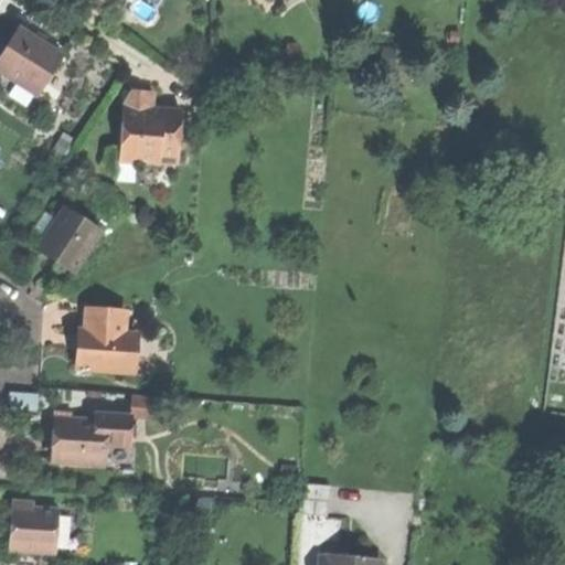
[(4,51),(0,57),(0,71),(39,95),(64,55),(19,28),(4,51)]
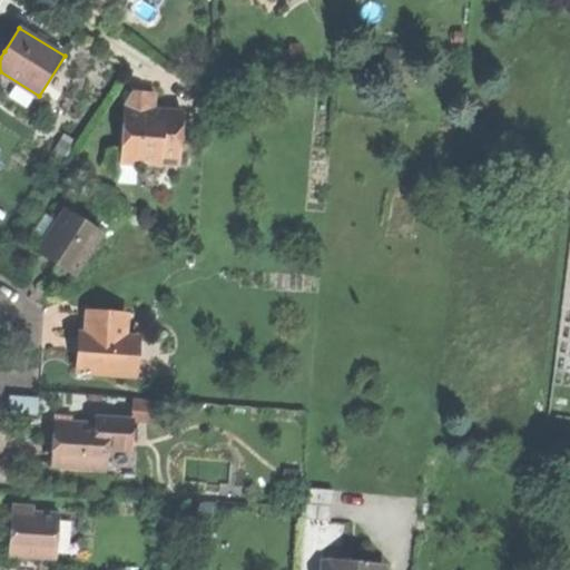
[(126,104),(126,112),(154,112),(154,107),(156,107),(156,92),(148,92),(148,96),(139,96),(139,92),(133,92),(126,104)]
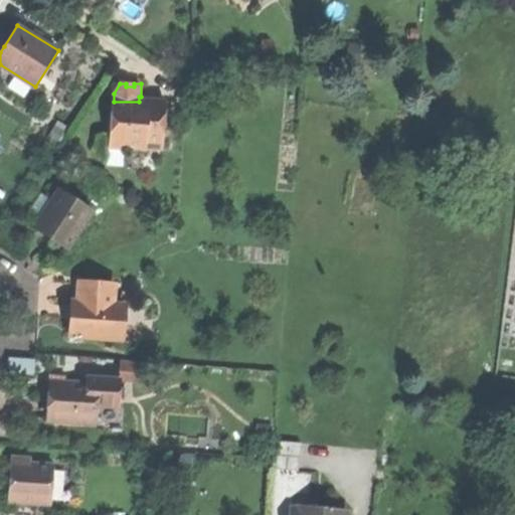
[(139,102),(114,102),(113,145),(123,145),(123,149),(147,149),(147,147),(162,147),(162,125),(165,125),(166,98),(152,97),(141,97),(139,97),(139,102)]
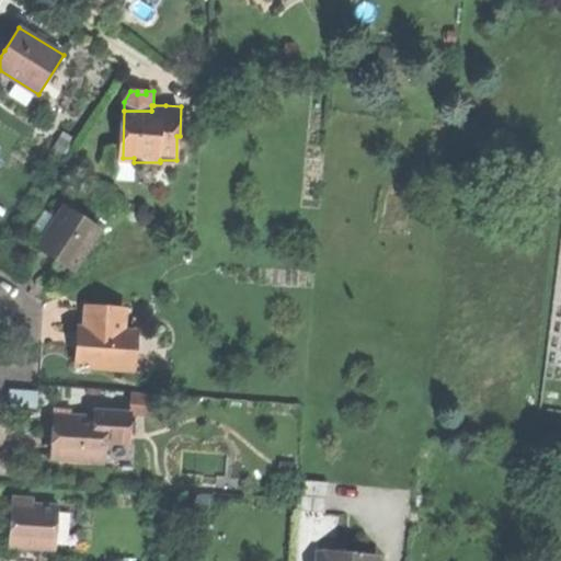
[(56,256),(76,268),(101,229),(65,206),(60,215),(45,239),(39,247),(56,256)]
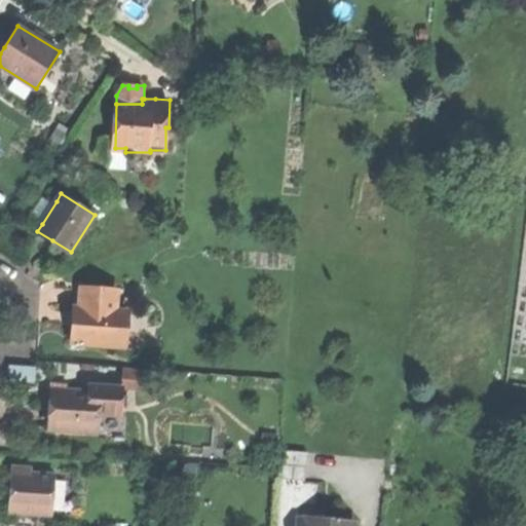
[(31,216),(42,224),(57,201),(44,194),(31,216)]
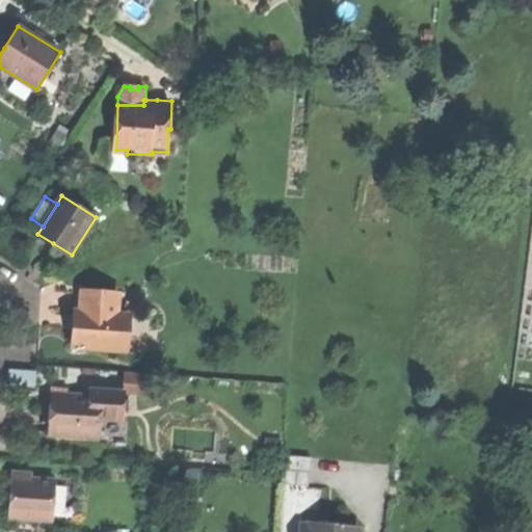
[(74,347),(121,349),(121,330),(131,331),(132,312),(120,312),(121,292),(84,290),(83,310),(83,322),(75,322),(74,347)]
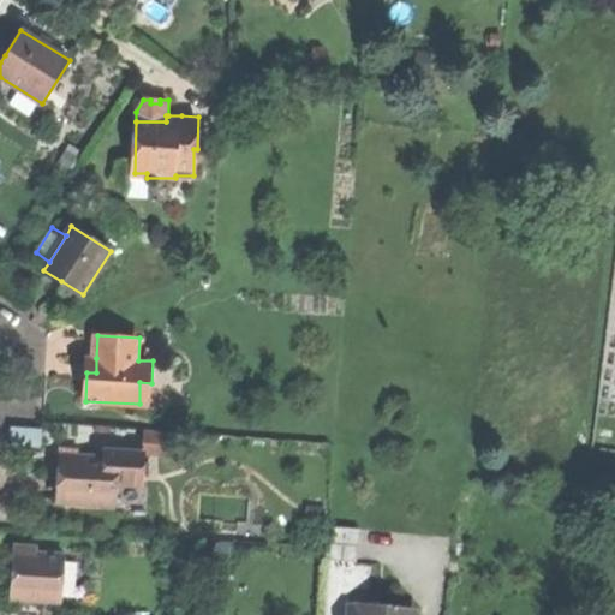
[(103,427),(102,448),(139,449),(139,453),(151,453),(153,428),(103,427)]
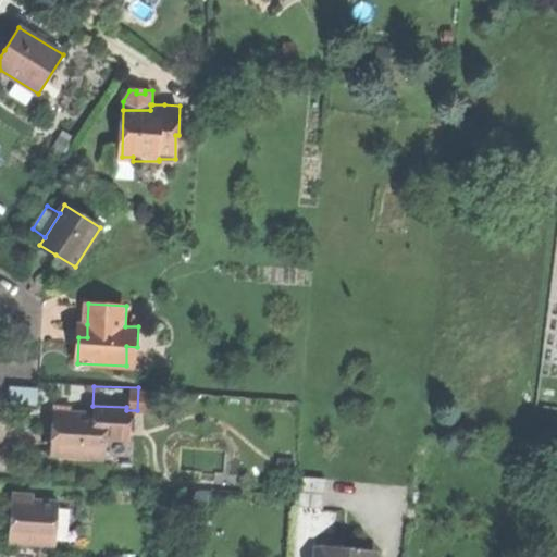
[(11,401),(38,401),(39,387),(11,387),(11,401)]
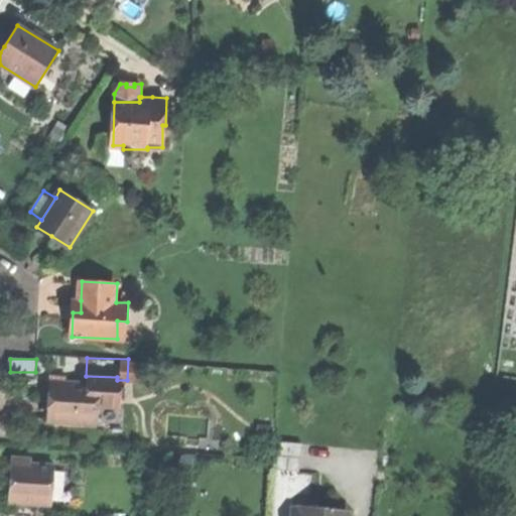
[(144,360),(128,359),(127,380),(143,380),(144,360)]
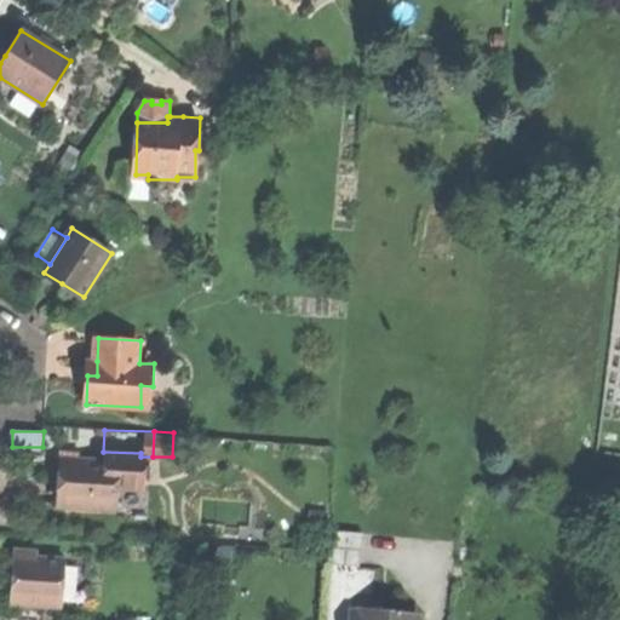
[(99,452),(99,460),(116,461),(116,488),(132,488),(139,488),(141,457),(141,453),(103,452),(99,452)]
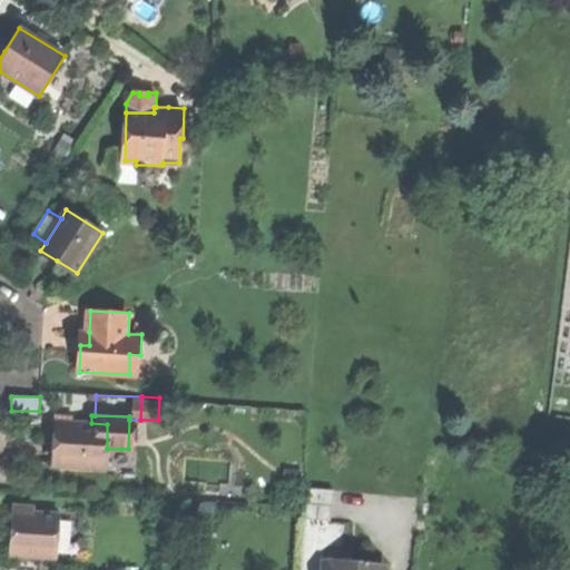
[(53,429),(58,430),(58,422),(71,423),(72,416),(55,416),(53,429)]
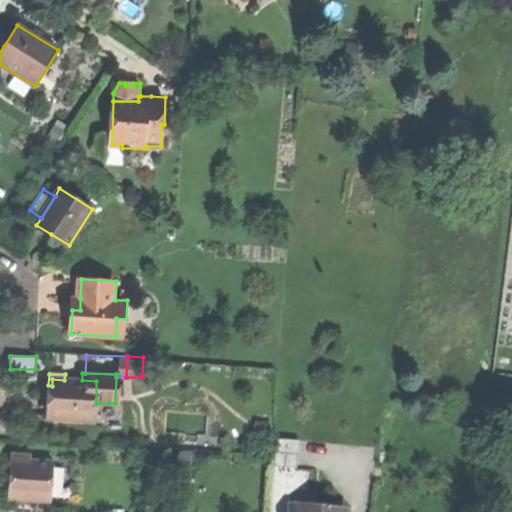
[(64,380),(52,379),(52,386),(52,398),(51,419),(95,420),(96,403),(96,381),(82,380),(64,380)]
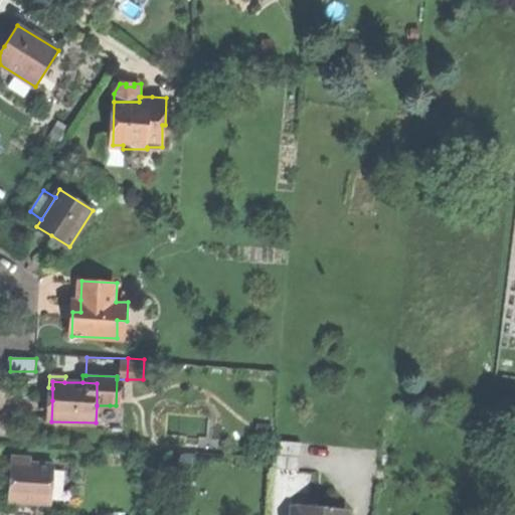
[(110,422),(110,405),(97,405),(96,422),(110,422)]
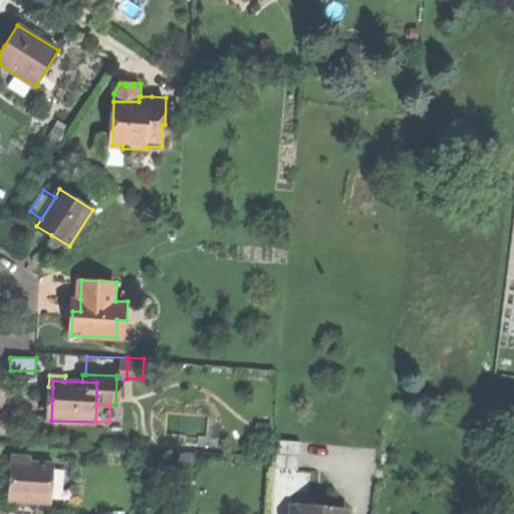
[(271,470),(299,471),(300,442),(272,441),(271,470)]
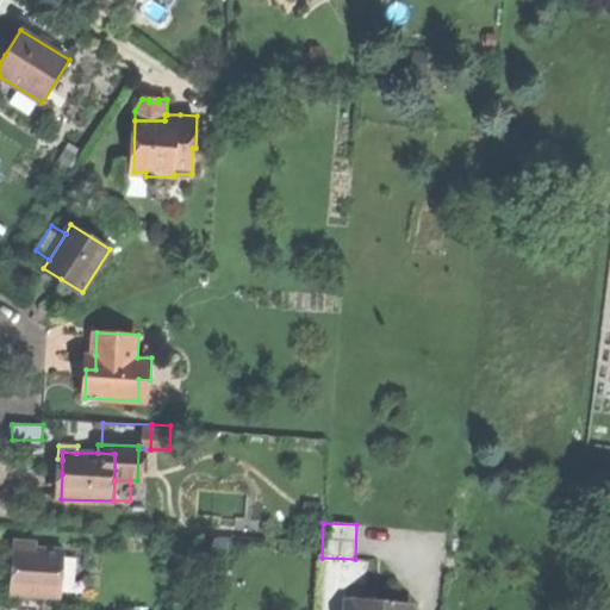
[(11,567),(10,592),(61,593),(63,548),(12,547),(11,567)]
